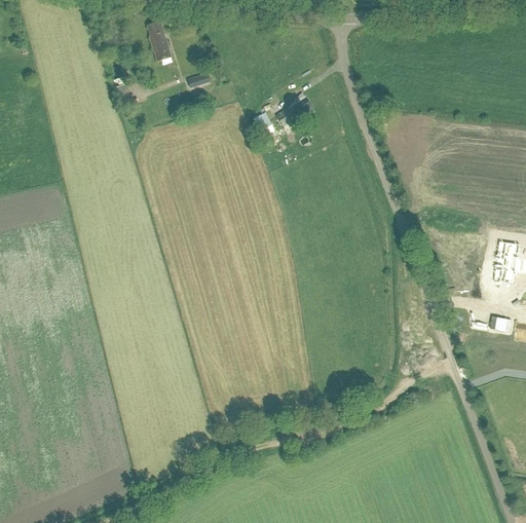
[(157,62),(172,57),(160,21),(146,25),(157,62)]
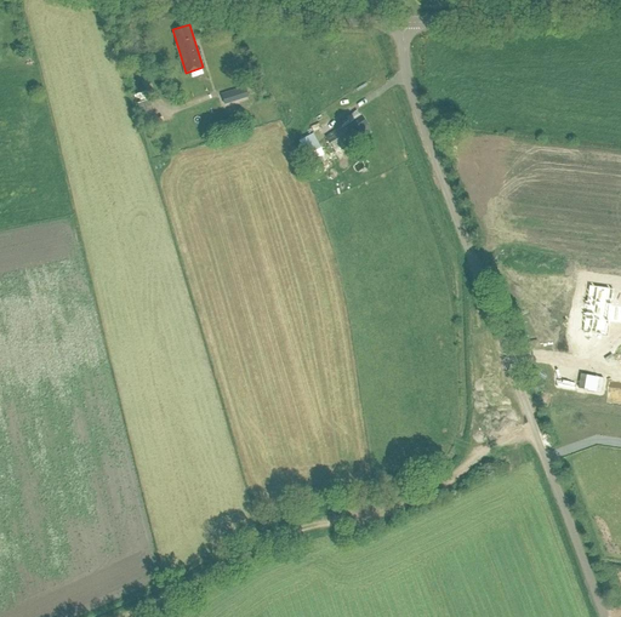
[(132,92),(135,102),(149,97),(147,89),(132,92)]
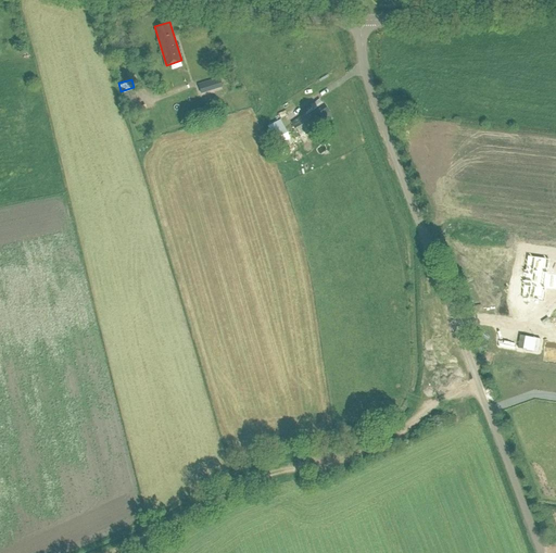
[(134,88),(123,91),(129,113),(140,110),(134,88)]
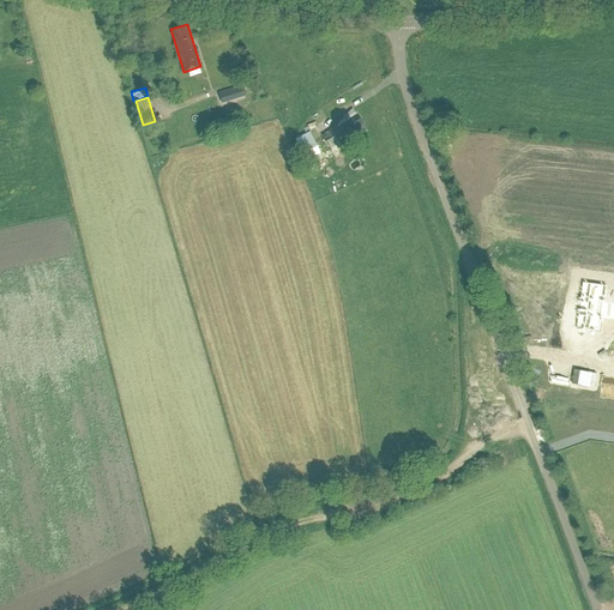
[(344,118),(321,132),(332,150),(366,128),(353,108),(342,115),(344,118)]
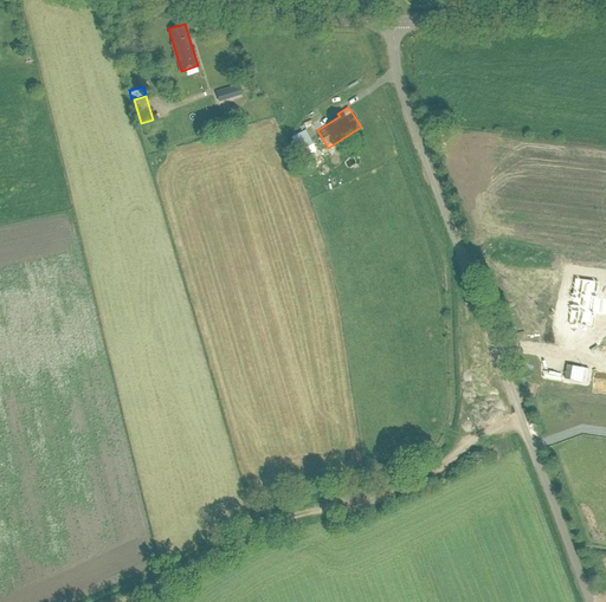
[(303,162),(304,161),(307,167),(317,162),(315,156),(318,154),(305,128),(291,135),(303,162)]
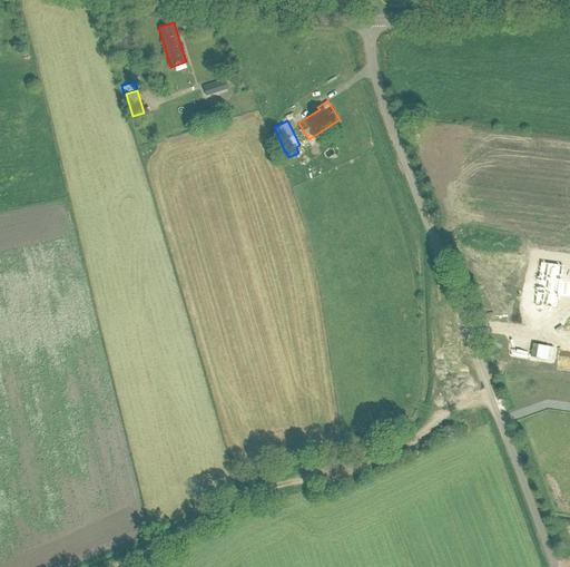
[(564,262),(541,258),(536,302),(558,305),(560,291),(569,292),(569,277),(562,277),(564,262)]
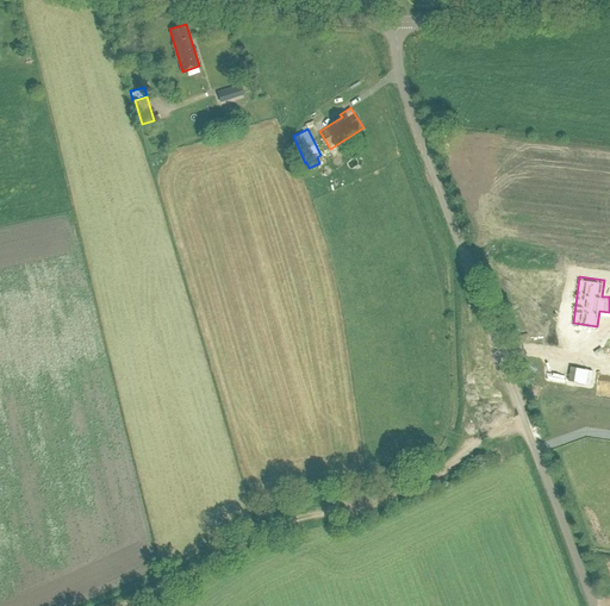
[(567,362),(543,362),(543,375),(567,374),(567,362)]
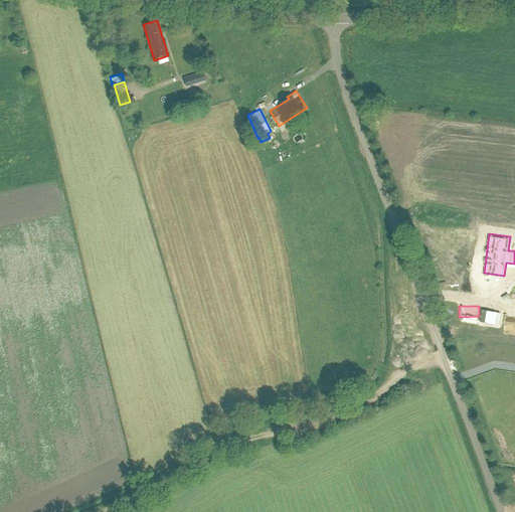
[(514,329),(514,316),(507,315),(506,328),(514,329)]
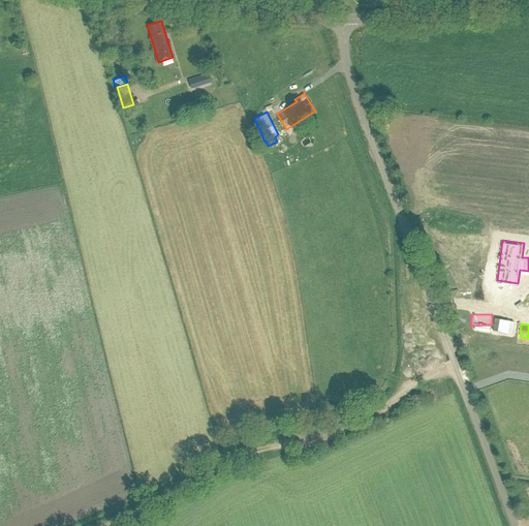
[(485,364),(489,375),(497,371),(493,360),(485,364)]
